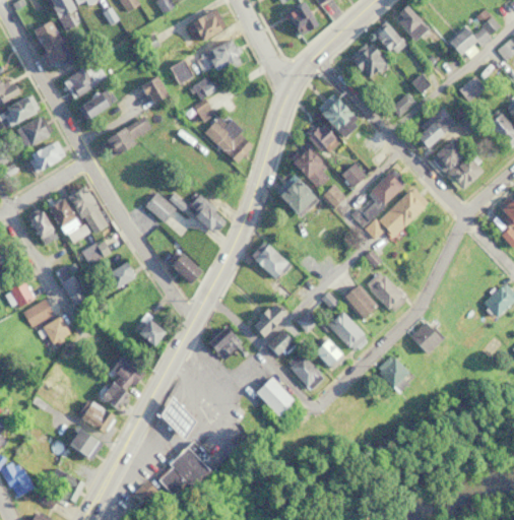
[(50,0),(63,30),(80,23),(70,0),(50,0)]
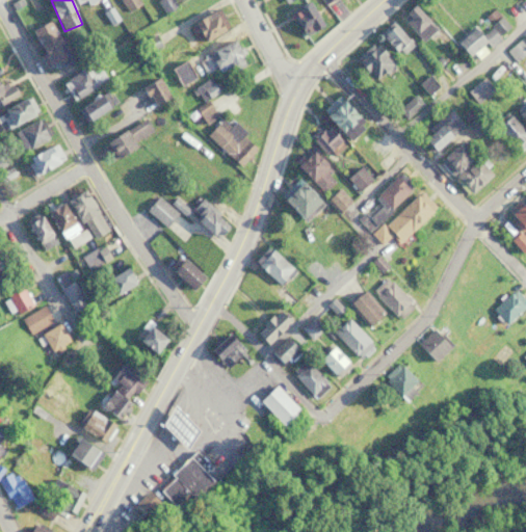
[(78,0),(83,9),(101,1),(100,0),(78,0)]
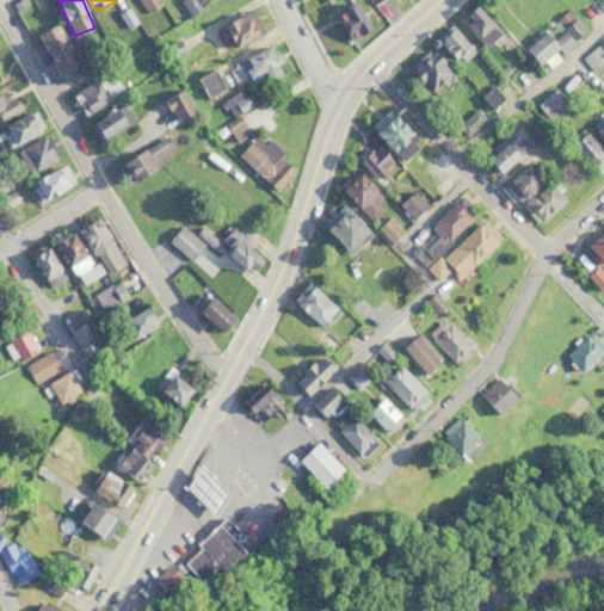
[(336,14),(353,42),(376,28),(357,0),(336,14)]
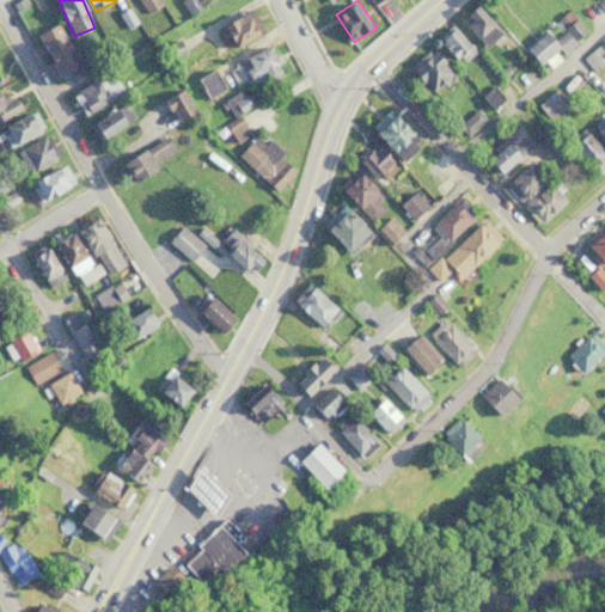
[(468,13),(482,48),(501,40),(486,5),(468,13)]
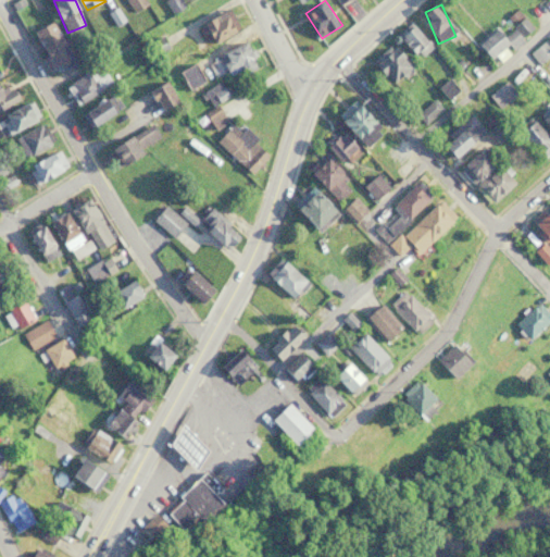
[(212,46),(237,32),(227,12),(201,25),(212,46)]
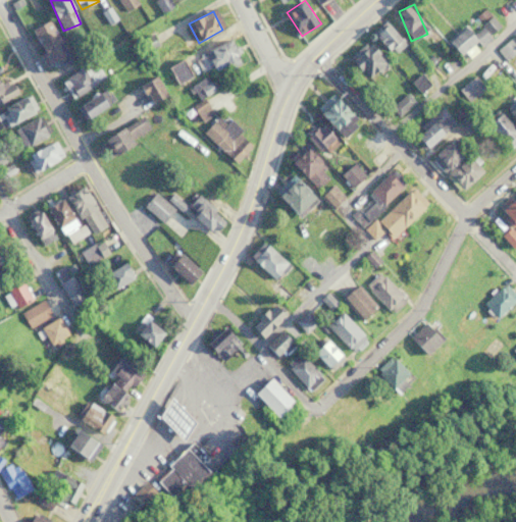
[(35,31),(57,64),(72,54),(51,20),(35,31)]
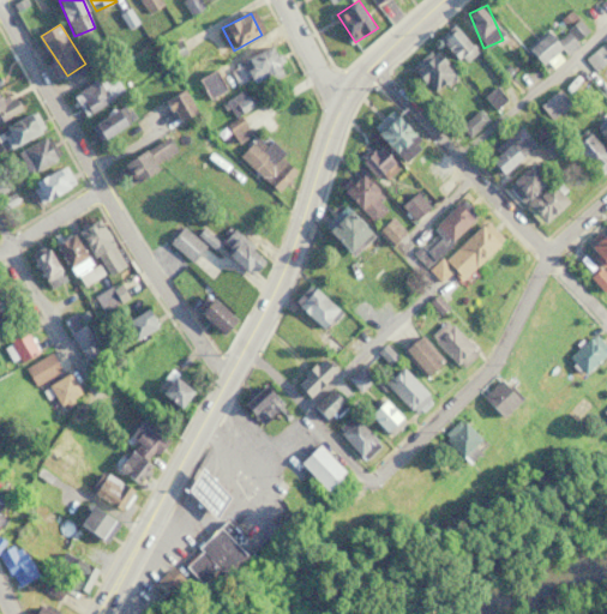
[(464,64),(480,49),(457,24),(442,38),(464,64)]
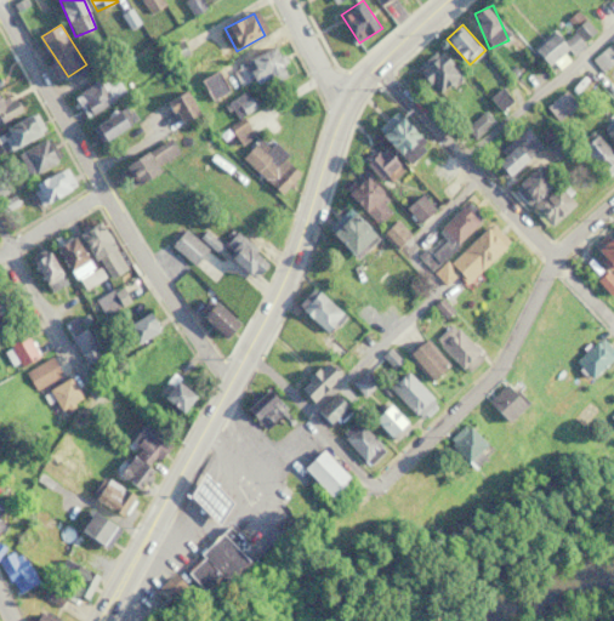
[(592,32),(593,27),(584,24),(581,33),(595,36),(596,33),(592,32)]
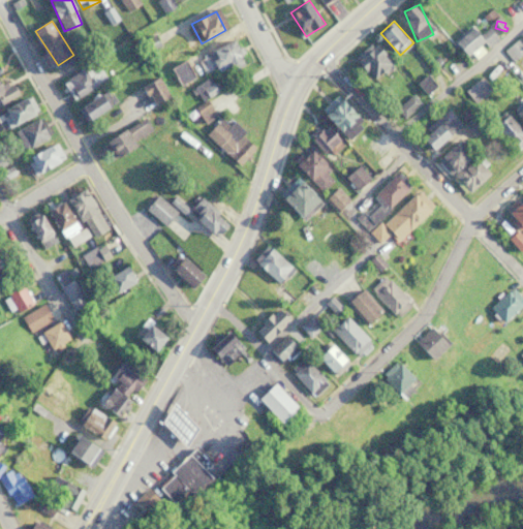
[(488,40),(474,26),(457,42),(471,57),(488,40)]
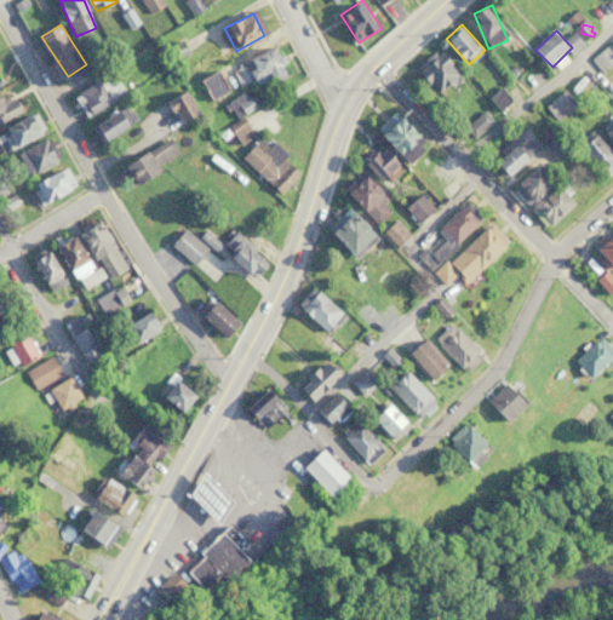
[(248,87),(274,75),(278,81),(291,74),(276,46),(239,67),(248,87)]
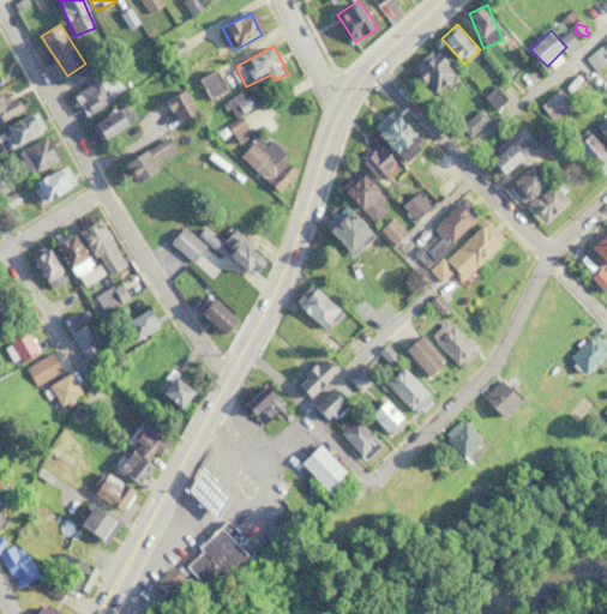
[(440,94),(461,73),(437,49),(416,70),(440,94)]
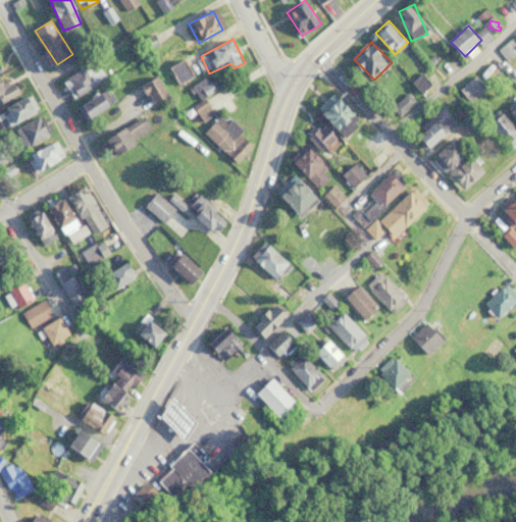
[(198,75),(188,58),(171,67),(182,85),(198,75)]
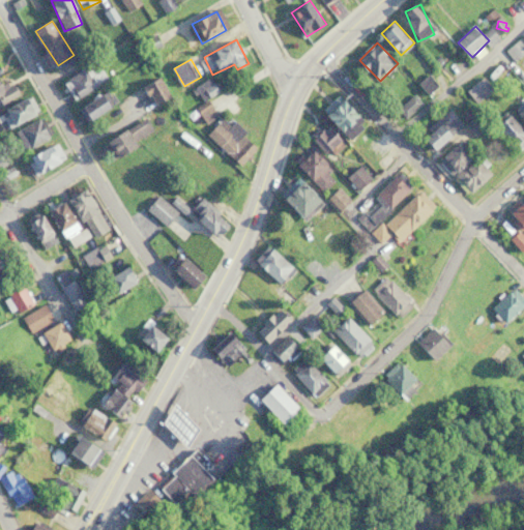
[(78,100),(98,86),(86,68),(65,84),(78,100)]
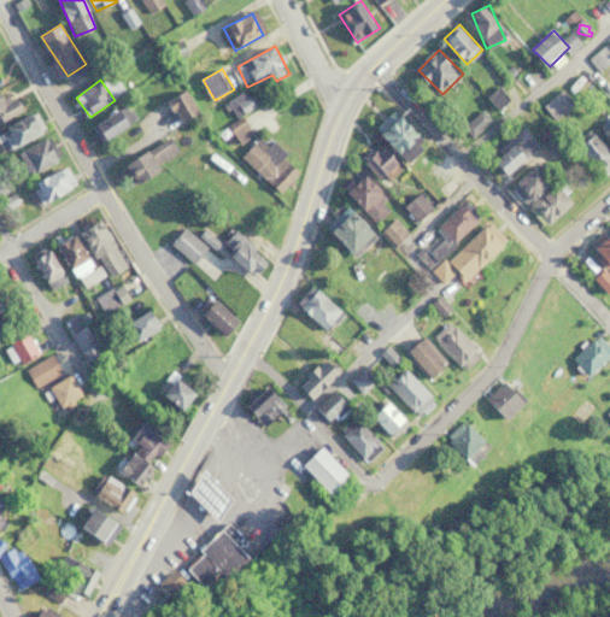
[(504,109),(515,100),(504,87),(493,95),(504,109)]
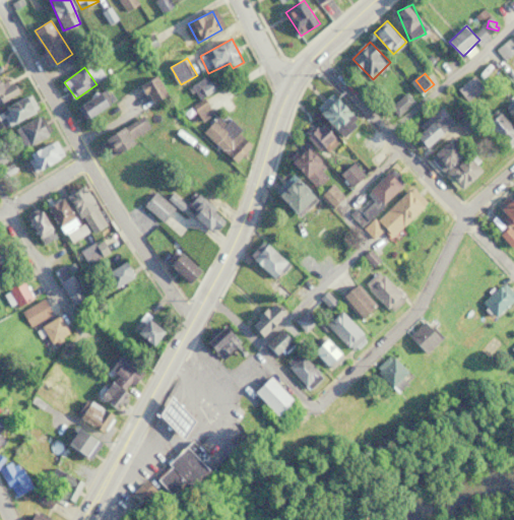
[(0,81),(0,106),(23,95),(13,75),(0,81)]
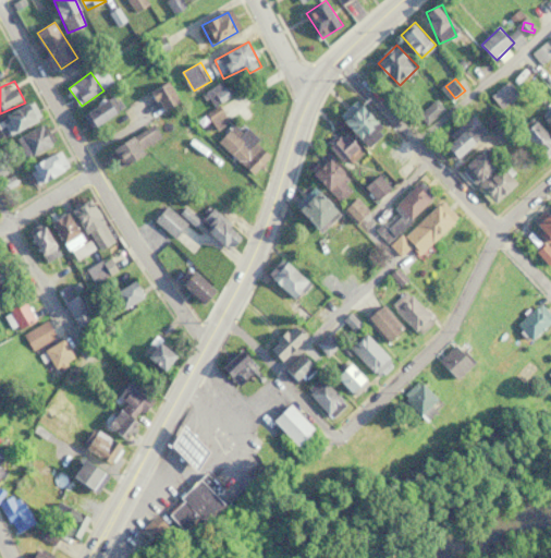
[(164,111),(183,101),(171,81),(152,91),(164,111)]
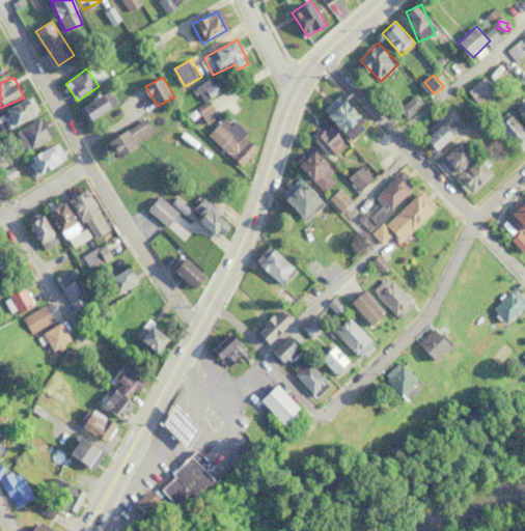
[(480,104),(498,89),(488,77),(470,91),(480,104)]
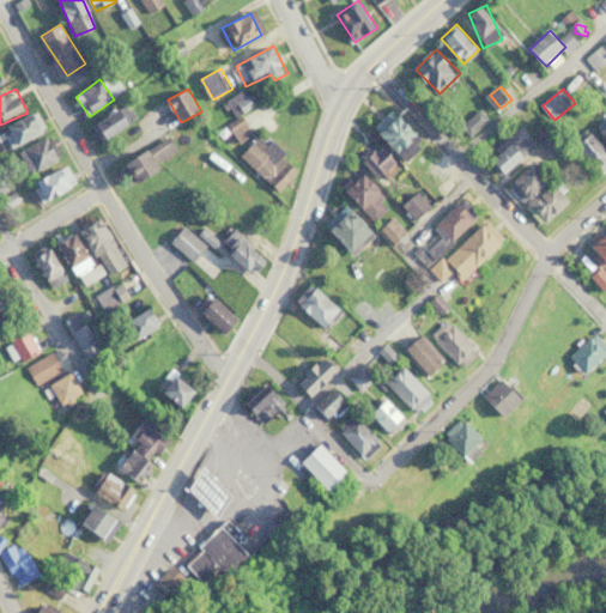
[(238,117),(255,107),(246,90),(228,102),(238,117)]
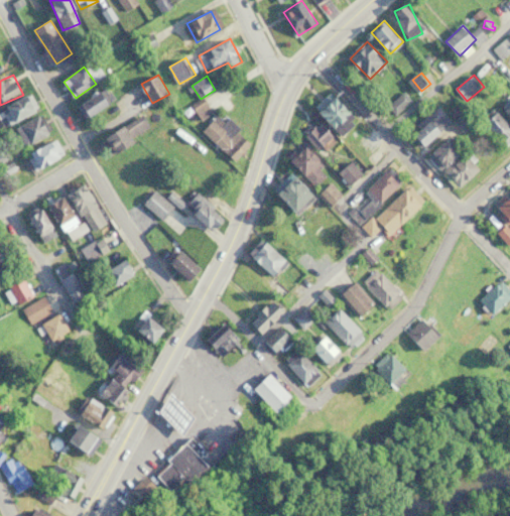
[(390,105),(398,115),(415,101),(407,91),(390,105)]
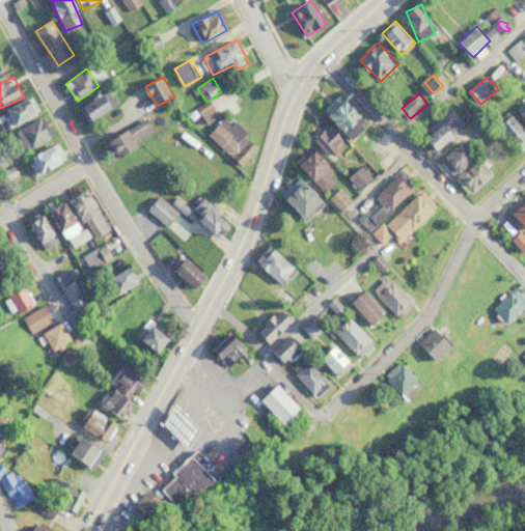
[(111,108),(103,94),(81,109),(89,121),(111,108)]
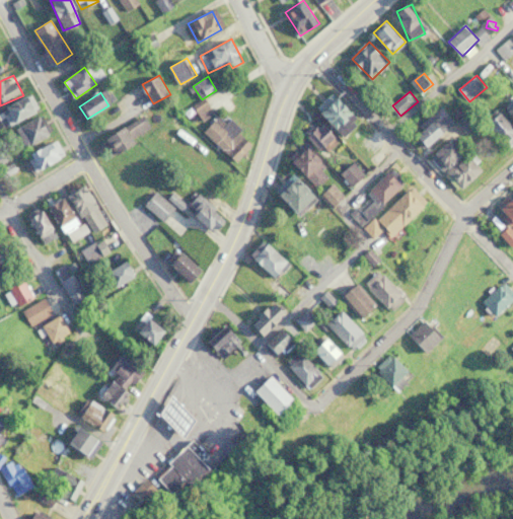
[(316,109),(345,138),(361,122),(333,92),(316,109)]
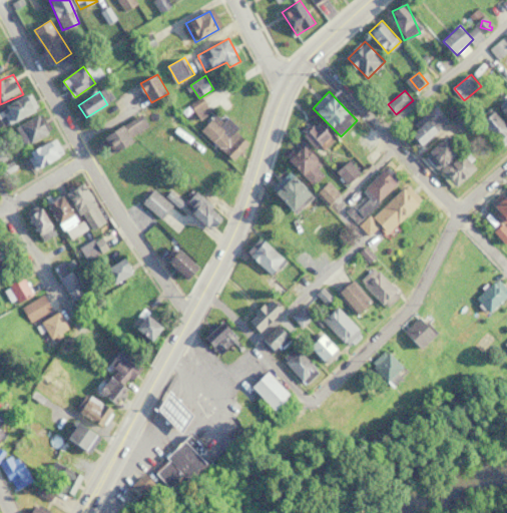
[(40,108),(31,92),(6,107),(15,123),(40,108)]
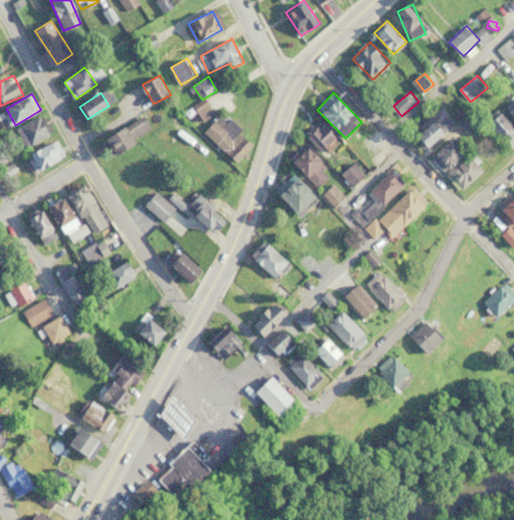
[(207,121),(217,113),(207,99),(196,108),(207,121)]
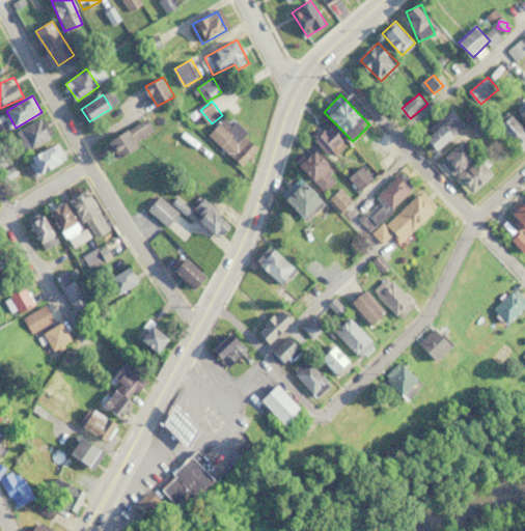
[(516,111),(524,122),(524,105),(516,111)]
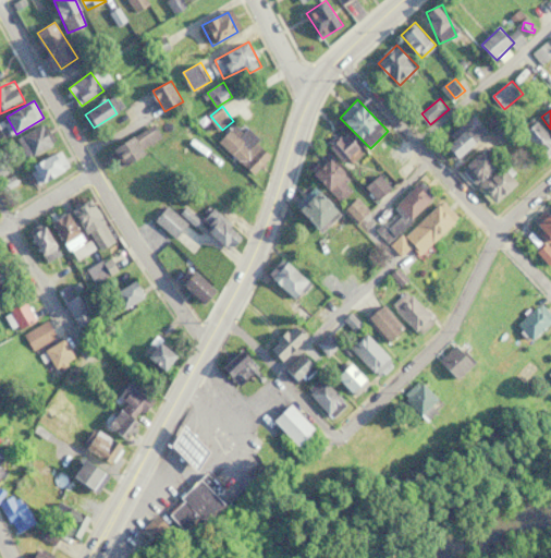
[(489,129),(475,116),(445,148),(460,160),(489,129)]
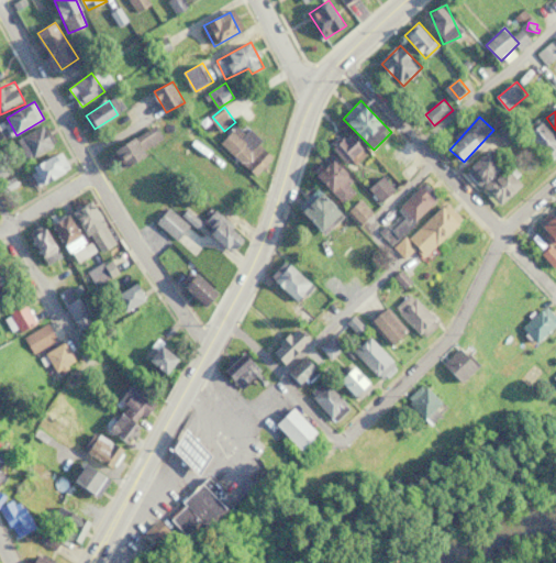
[(555,136),(540,119),(524,133),(551,162),(555,157),(555,136)]
